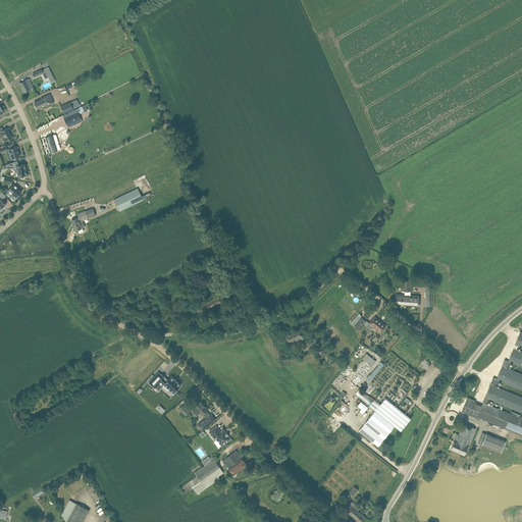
[(59,65),(56,58),(39,66),(43,73),(59,65)]
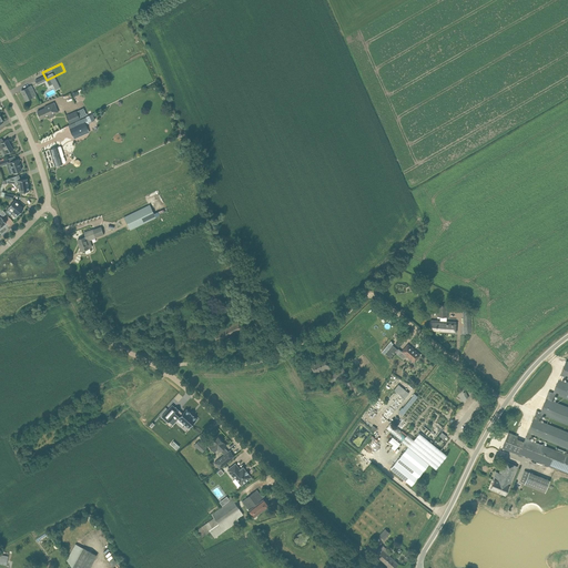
[(88,81),(80,66),(74,69),(79,77),(75,78),(79,84),(81,82),(82,83),(88,81)]
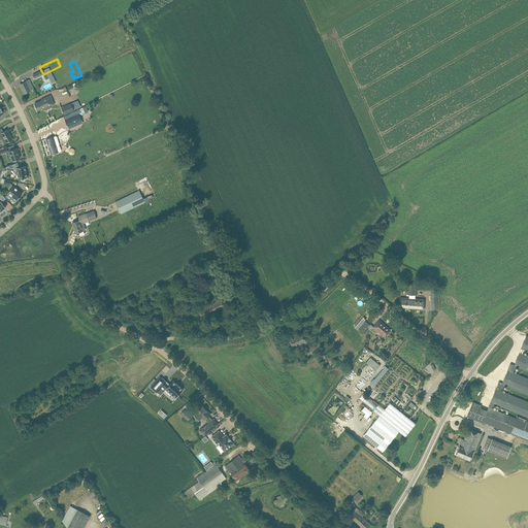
[(29,79),(20,85),(24,93),(33,89),(29,79)]
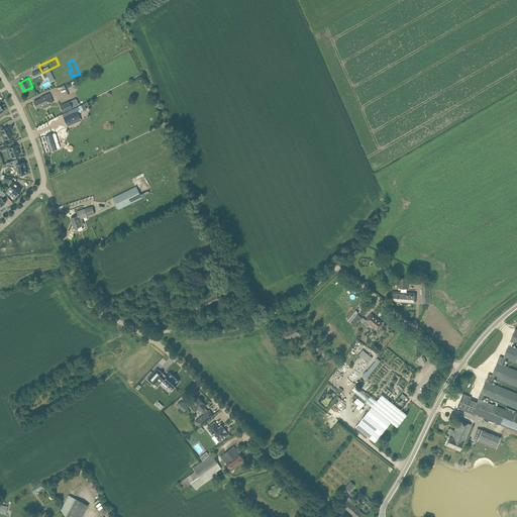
[(41,98),(34,101),(37,108),(47,103),(48,104),(53,102),(49,93),(40,97),(41,98)]
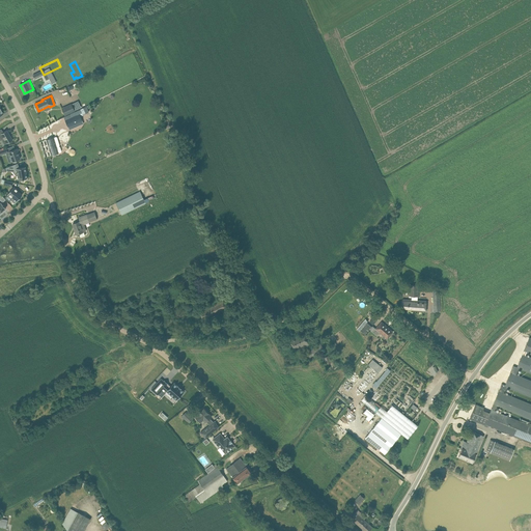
[(62,108),(65,115),(75,111),(72,103),(62,108)]
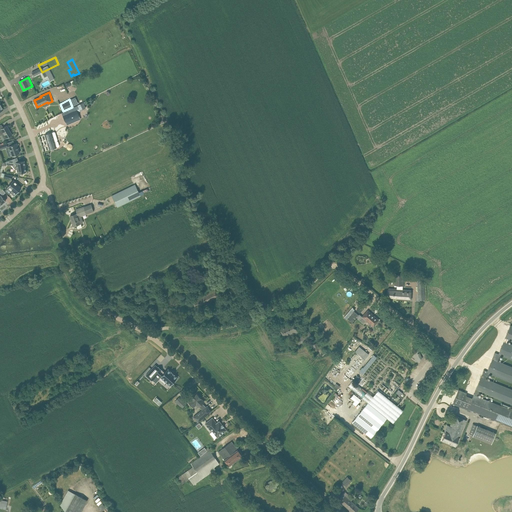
[(68,109),(70,113),(63,115),(66,122),(80,116),(77,110),(80,109),(80,110),(85,109),(82,103),(75,106),(75,107),(69,109),(68,109)]
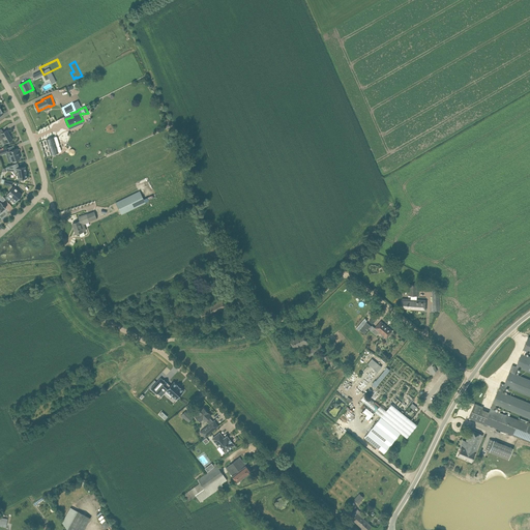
[(0,129),(0,139),(1,141),(4,139),(6,143),(12,140),(7,129),(3,131),(1,128),(0,129)]
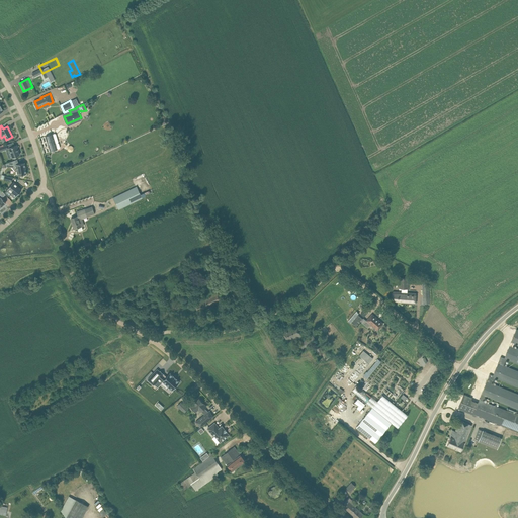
[(50,135),(46,136),(50,152),(55,150),(57,150),(57,149),(60,148),(59,143),(58,143),(59,142),(56,135),(55,134),(53,134),(50,135)]
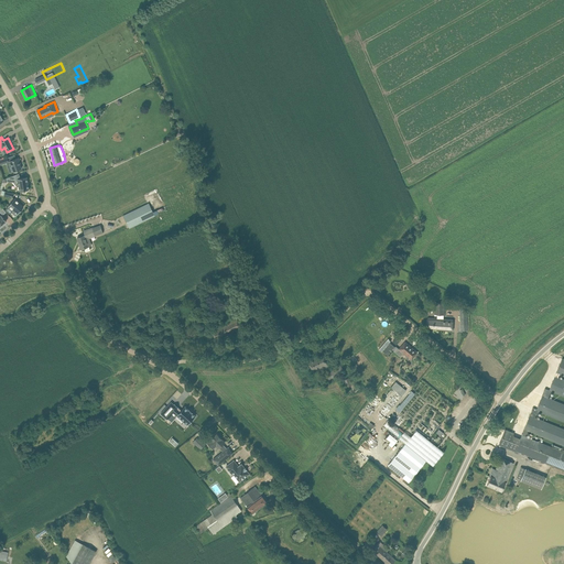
[(10,161),(13,171),(21,169),(19,162),(20,161),(19,158),(10,161)]
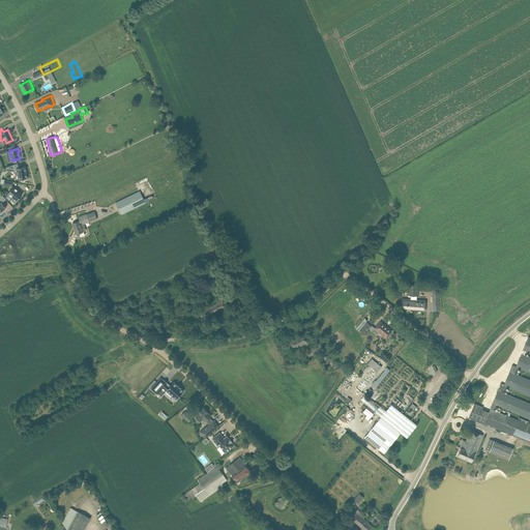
[(7,170),(10,171),(12,171),(16,175),(18,175),(19,179),(21,179),(23,180),(25,178),(28,178),(26,167),(19,168),(17,164),(6,168),(7,170)]
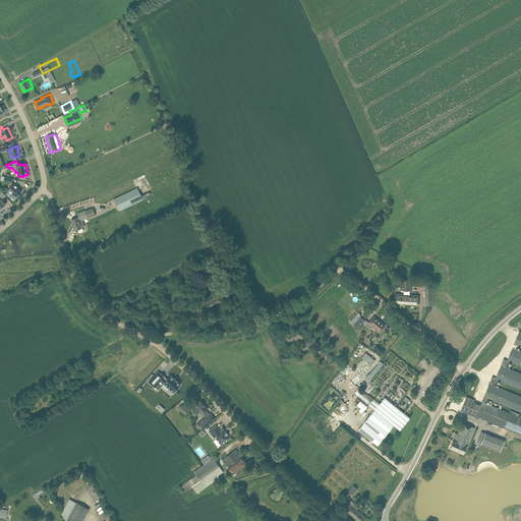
[(12,194),(13,193),(17,196),(21,191),(17,187),(18,187),(13,183),(7,190),(8,190),(5,193),(9,197),(12,194)]
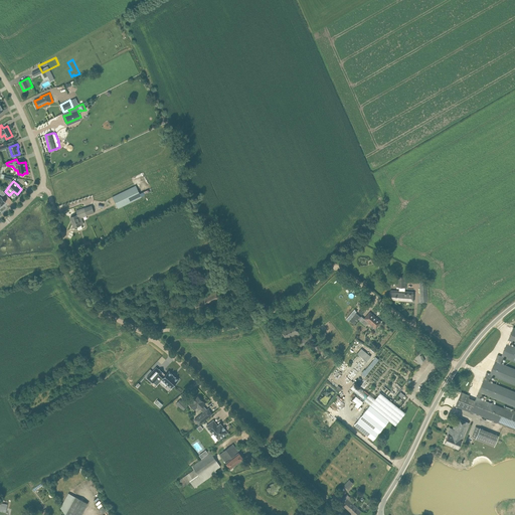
[(136,186),(113,197),(118,208),(141,197),(136,186)]
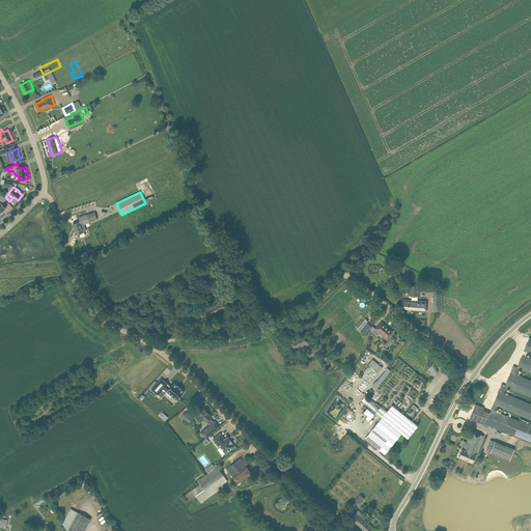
[(86,230),(84,224),(89,222),(87,215),(79,217),(80,221),(73,224),(76,234),(86,230)]
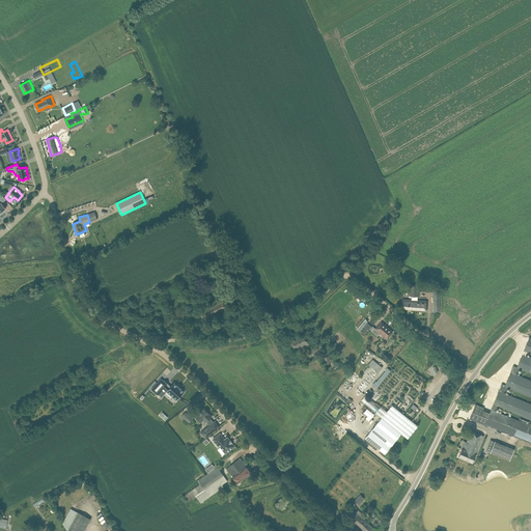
[(380,274),(386,280),(395,272),(389,266),(380,274)]
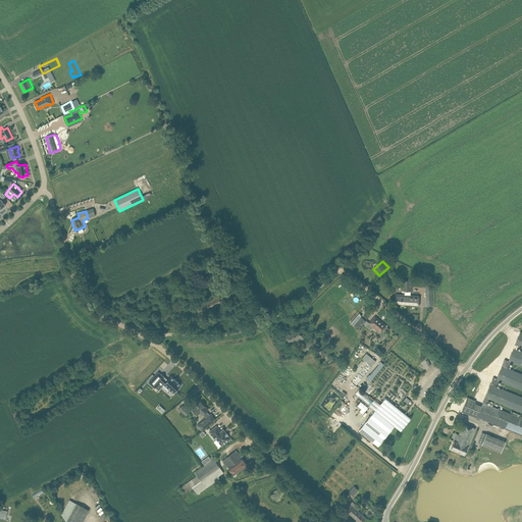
[(396,303),(406,304),(406,305),(418,306),(419,296),(410,295),(411,280),(402,280),(402,291),(404,291),(404,295),(396,294),(396,303)]
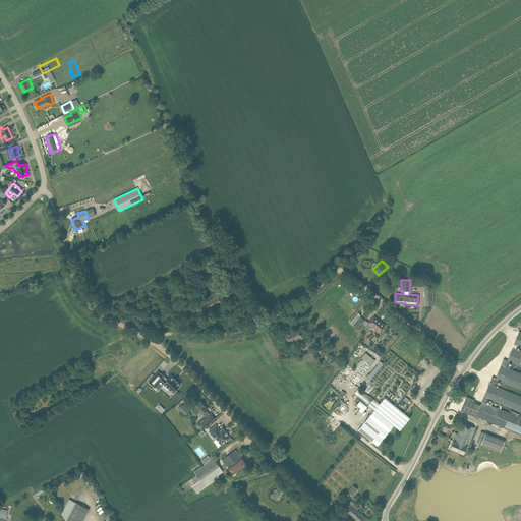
[(226,293),(232,307),(244,302),(236,287),(228,291),(229,292),(226,293)]
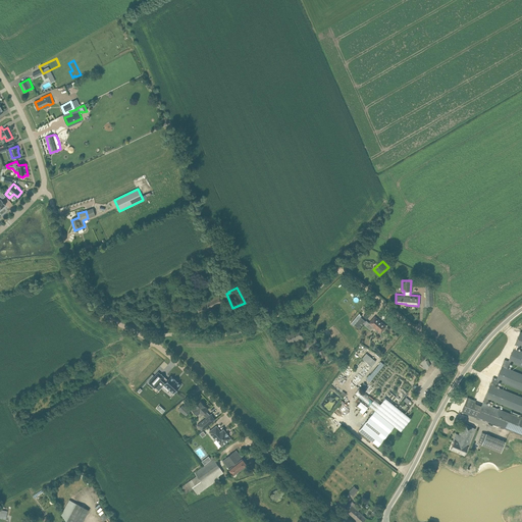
[(362,315),(359,313),(351,323),(353,325),(354,325),(359,328),(365,321),(361,317),(362,315)]
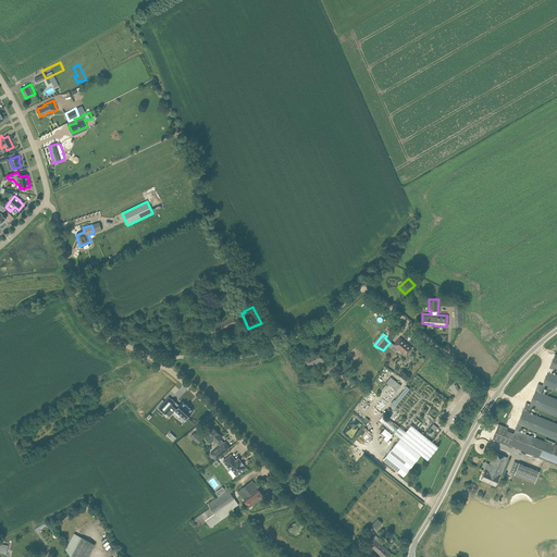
[(394,345),(406,355),(412,348),(400,338),(394,345)]
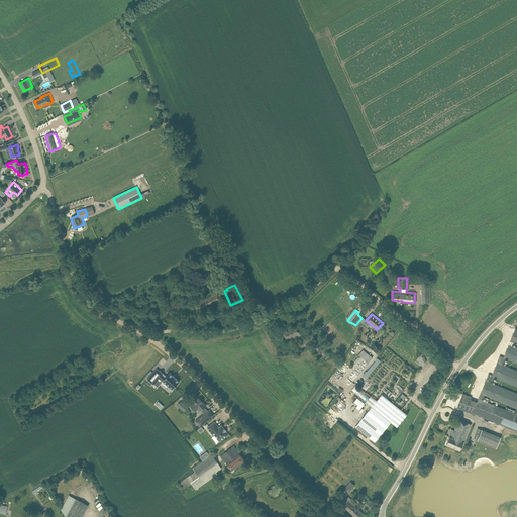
[(301,335),(298,329),(296,324),(289,327),(290,328),(283,332),(287,339),(292,336),(293,339),(301,335)]
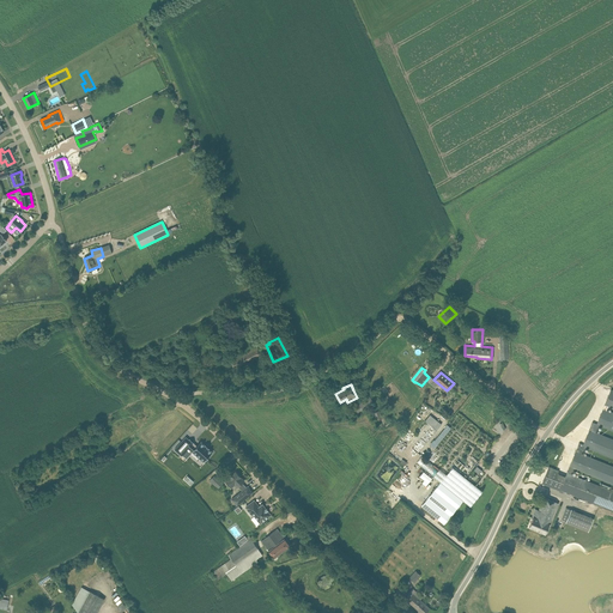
[(559,491),(559,492),(563,493),(564,491),(599,505),(612,510),(612,490),(599,485),(583,479),(574,474),(571,474),(574,468),(586,473),(612,484),(612,466),(588,456),(582,454),(584,447),(588,449),(589,449),(593,450),(612,457),(612,438),(599,434),(596,432),(599,425),(602,426),(612,430),(612,412),(611,412),(608,411),(607,410),(608,407),(612,408),(612,389),(611,389),(598,424),(593,422),(583,444),(580,443),(566,474),(565,477),(559,491)]
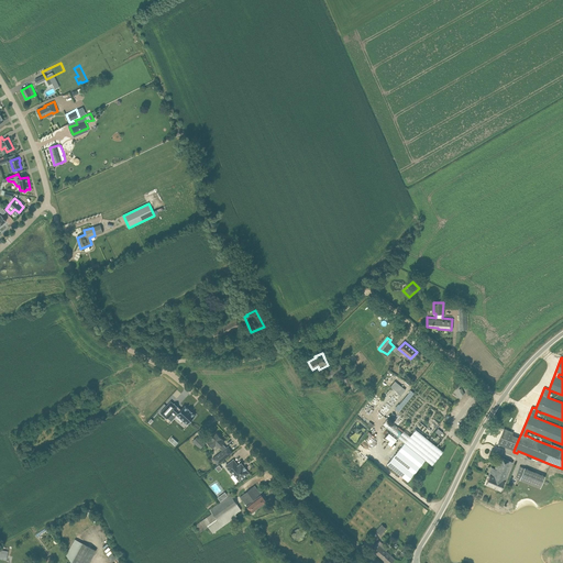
[(322,373),(327,382),(344,373),(340,365),(322,373)]
